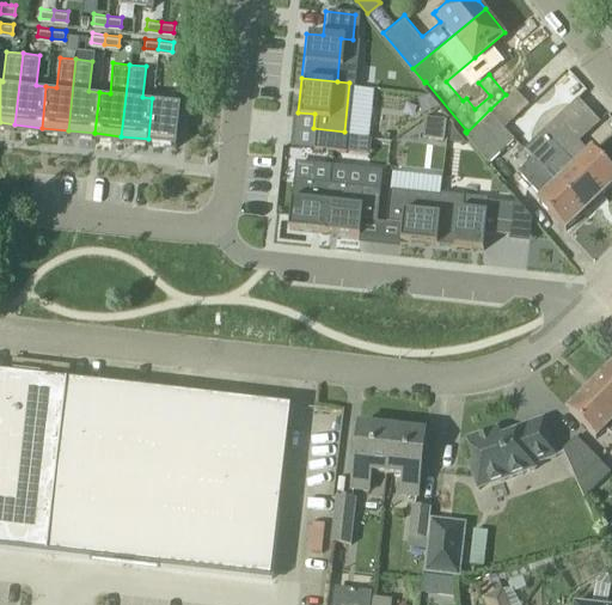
[(506,95),(490,109),(506,126),(531,103),(515,86),(506,96),(506,95)]
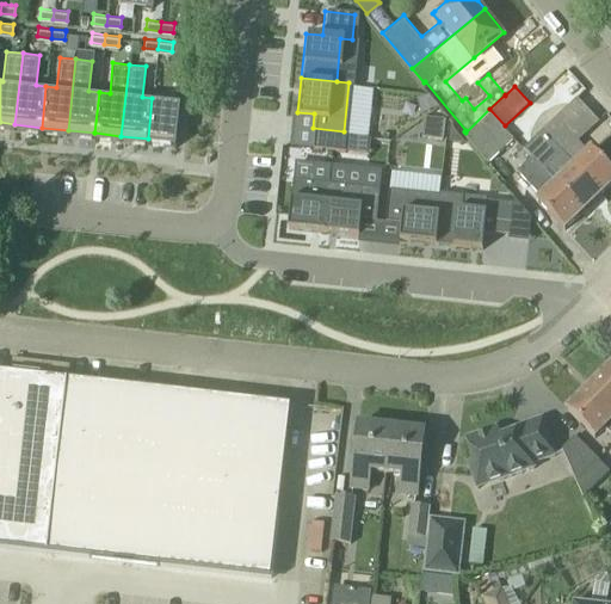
[(575,159),(573,160),(600,190),(610,179),(610,165),(591,145),(587,147),(578,137),(599,117),(578,93),(543,124),(575,159)]
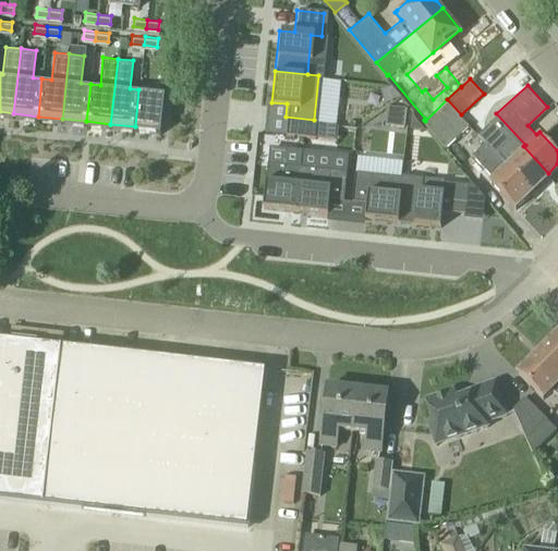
[(138,89),(135,126),(160,130),(165,93),(138,89)]
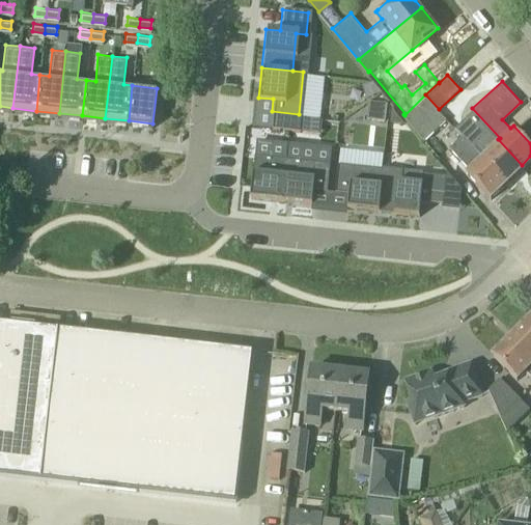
[(425,94),(404,115),(423,137),(440,125),(446,117),(443,113),(439,109),(425,94)]
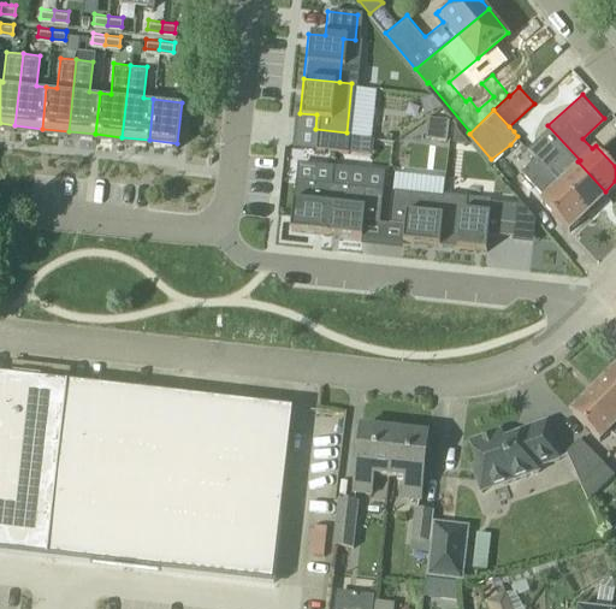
[(566,173),(560,179),(587,210),(605,191),(578,161),(580,160),(548,125),(534,139),(566,173)]
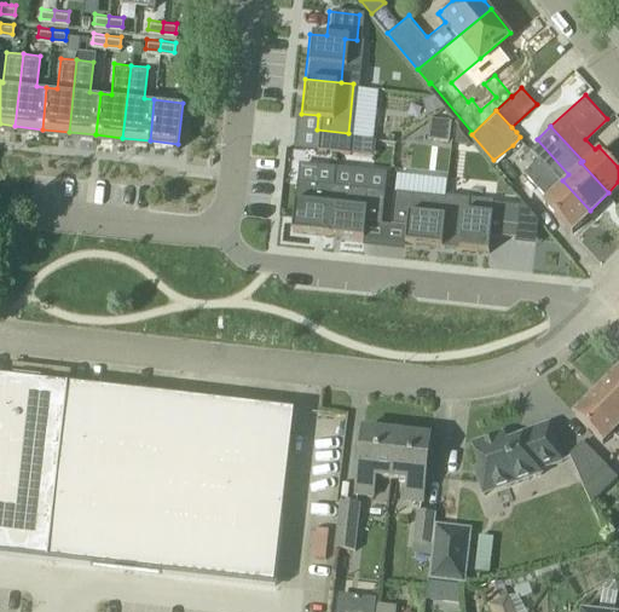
[(317,130),(314,145),(347,149),(348,133),(317,130)]
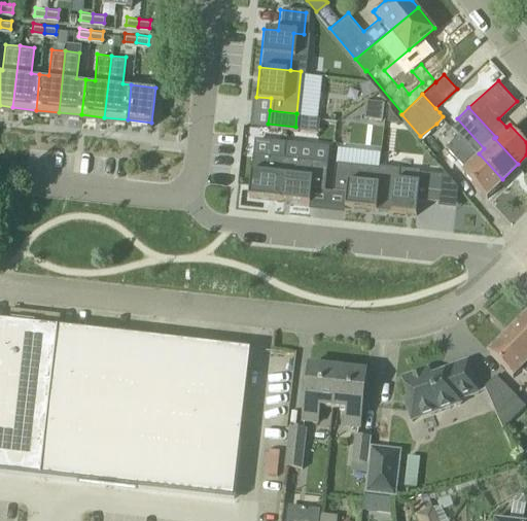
[(502,179),(479,153),(479,154),(458,132),(446,143),(466,166),(463,169),(487,194),(502,179)]
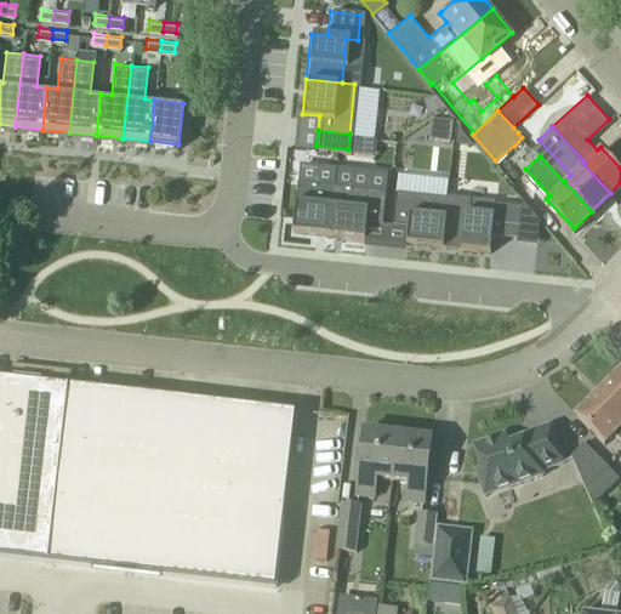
[(290,227),(325,231),(330,182),(295,178),(290,227)]
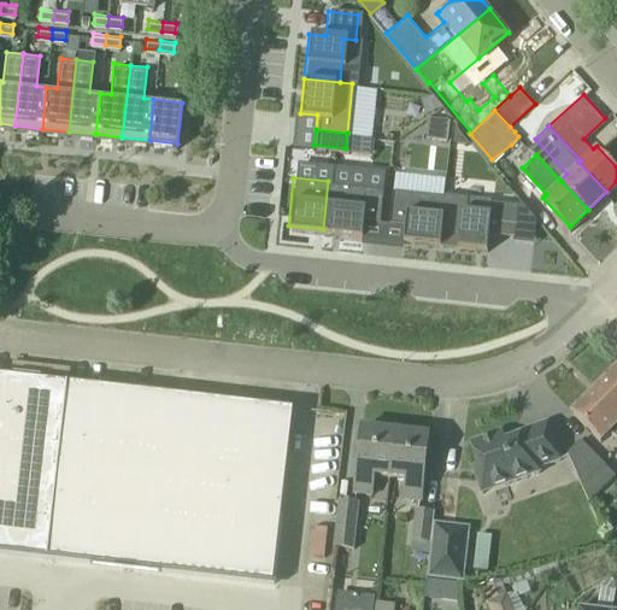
[(323,229),(359,233),(360,216),(376,218),(380,186),(328,181),(323,229)]
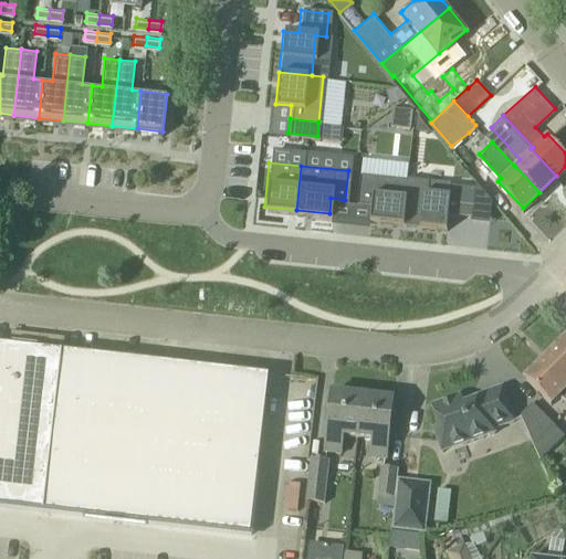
[(358,201),(374,202),(371,218),(407,222),(410,188),(411,177),(362,171),(358,201)]
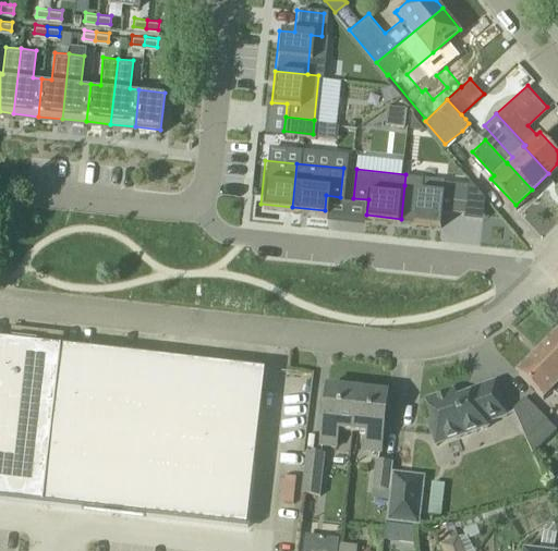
[(441,223),(444,207),(466,210),(470,181),(447,179),(445,190),(404,185),(401,219),(441,223)]
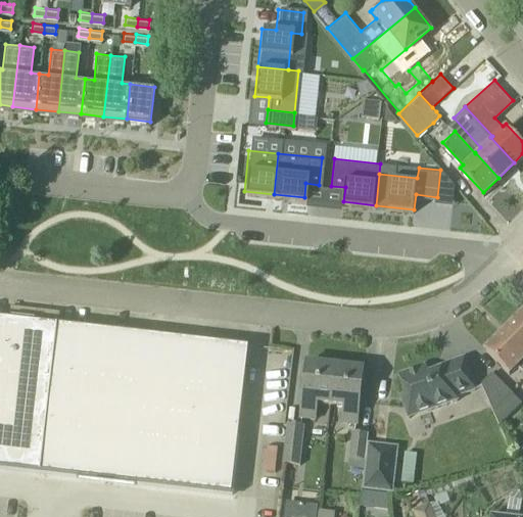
[(522,309),(504,327),(522,345),(522,309)]
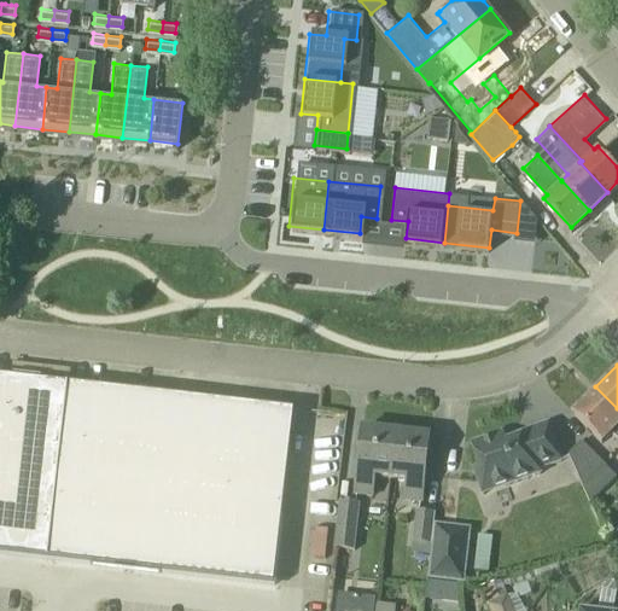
[(0,546),(47,552),(65,378),(0,371),(0,546)]
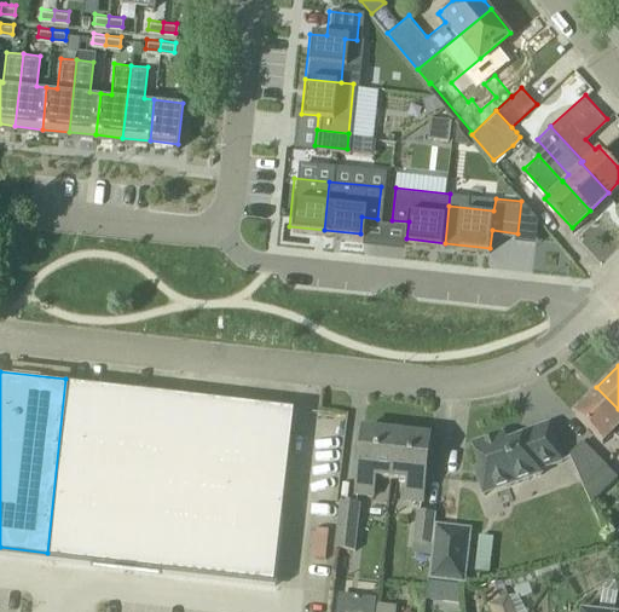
[(270,400),(65,379),(47,553),(250,575),(275,577),(294,403),(270,400)]
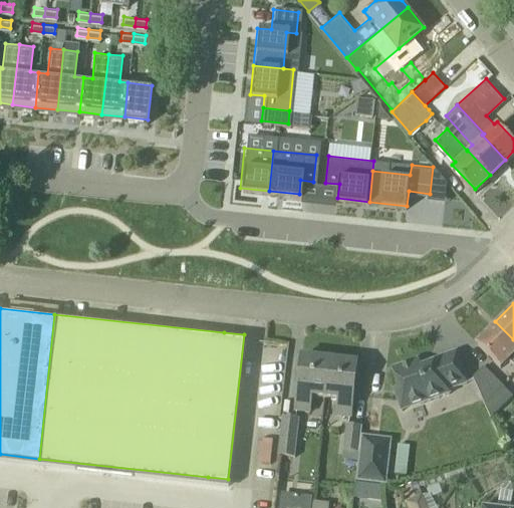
[(508,356),(513,362),(513,339),(495,321),(477,340),(500,363),(508,356)]
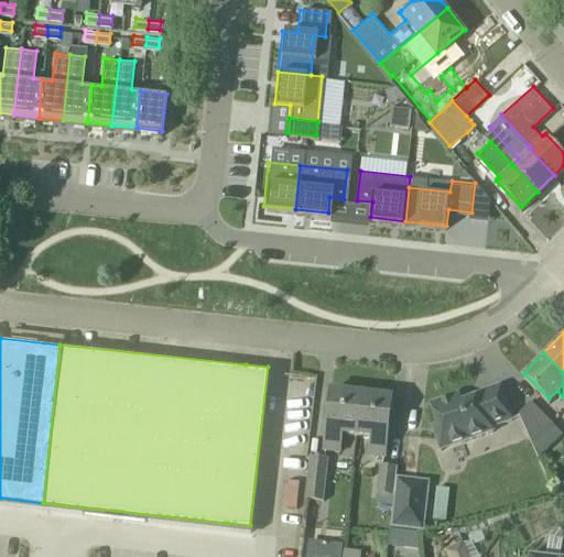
[(512,416),(500,381),(474,391),(475,394),(462,399),(459,390),(430,400),(437,421),(432,423),(441,447),(494,428),(492,424),(512,416)]
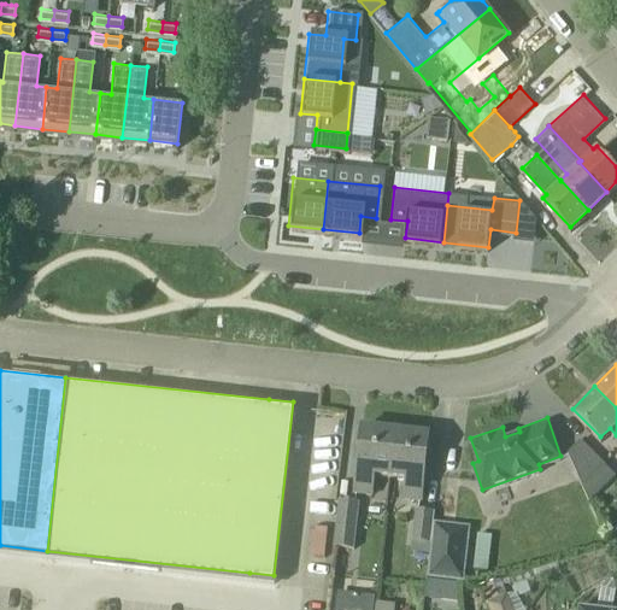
[(374,470),(389,473),(395,426),(362,422),(354,488),(371,491),(374,470)]
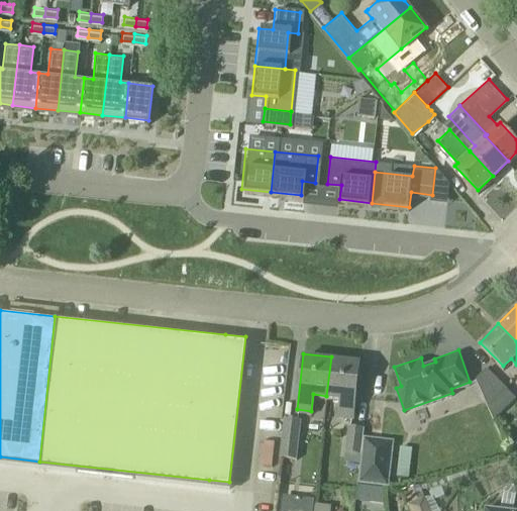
[(359,360),(331,356),(326,396),(339,398),(338,413),(353,415),(359,360)]
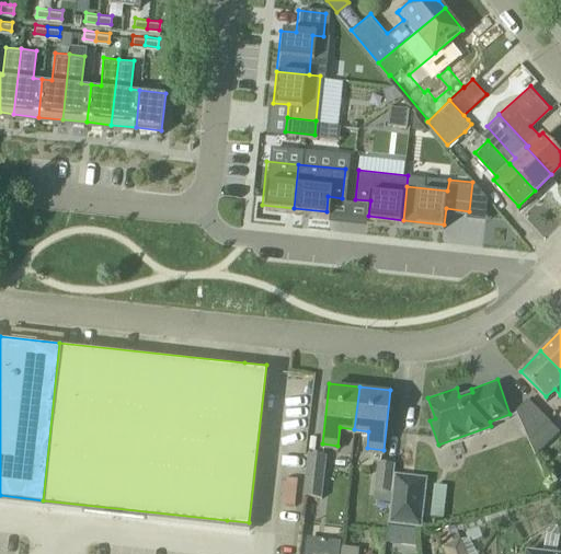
[(515,407),(529,438),(536,451),(559,427),(550,418),(527,395),(515,407)]
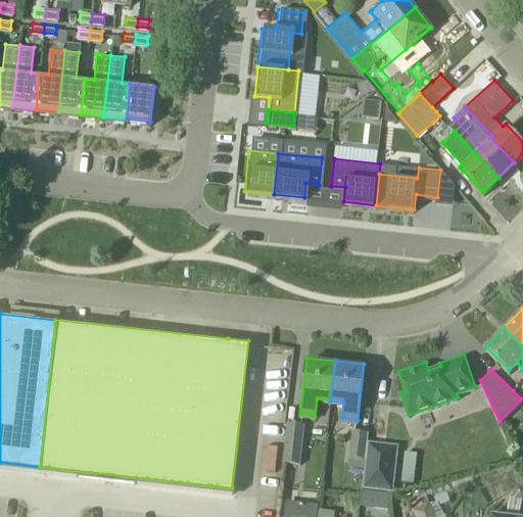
[(304,421),(287,419),(282,459),(299,461),(304,421)]
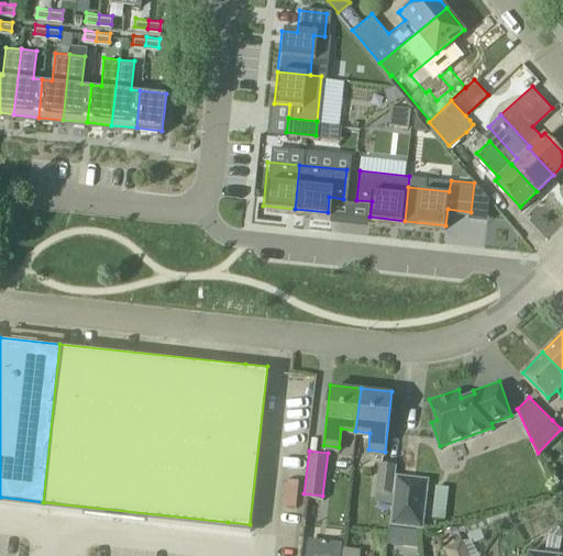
[(393,490),(395,471),(396,464),(378,462),(375,488),(393,490)]
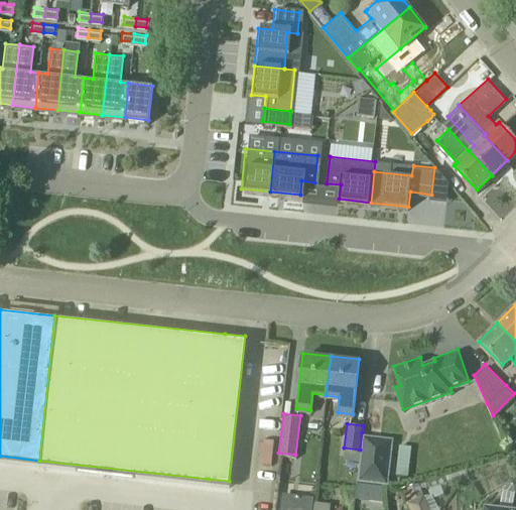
[(362,432),(360,450),(357,479),(388,482),(393,435),(362,432)]
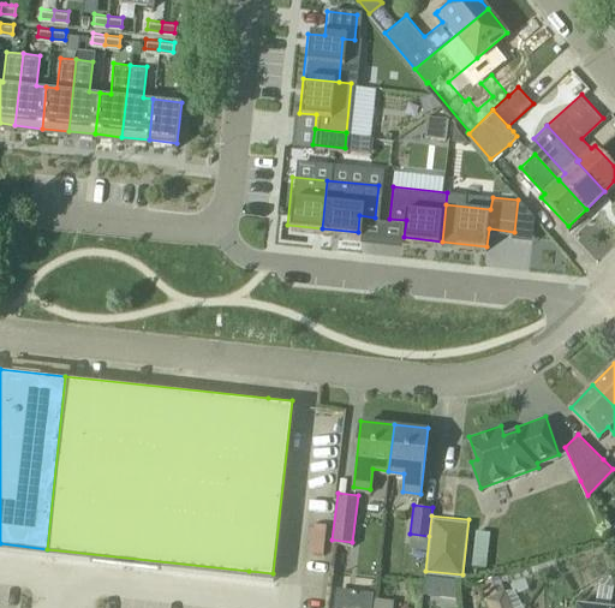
[(533,574),(559,567),(556,556),(530,564),(533,574)]
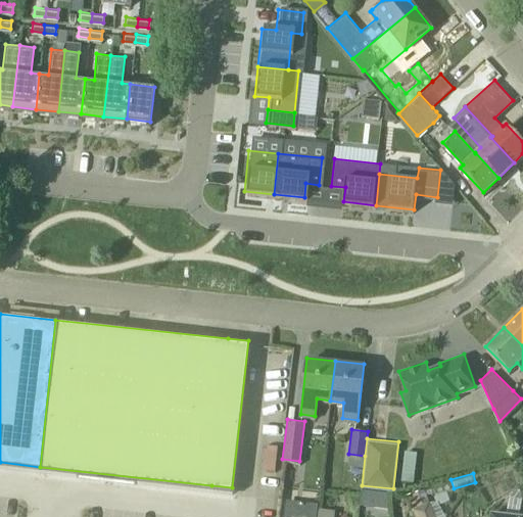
[(424,486),(406,491),(412,507),(416,516),(446,516),(438,501),(437,499),(435,500),(430,499),(427,491),(435,488),(436,490),(447,487),(452,486),(449,479),(434,483),(424,486)]
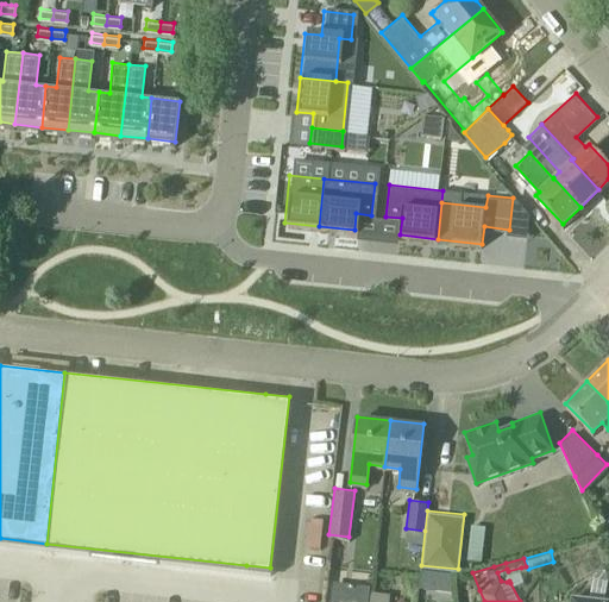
[(333,583),(330,601),(368,601),(370,588),(333,583)]
